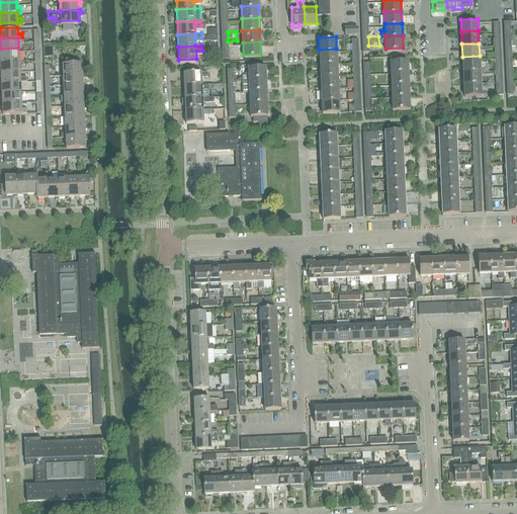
[(0,59),(19,58),(18,48),(0,49),(0,59)]
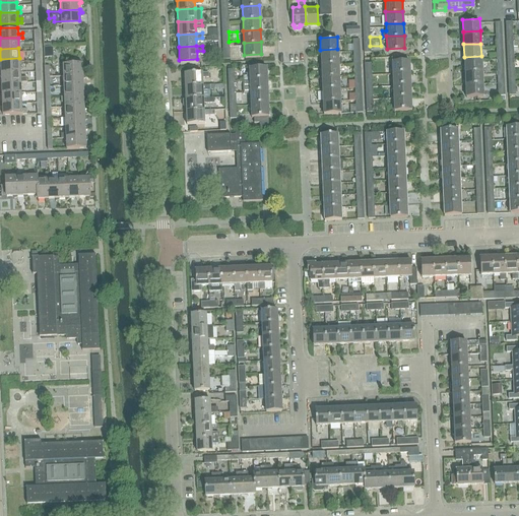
[(320,50),(321,62),(338,61),(337,49),(320,50)]
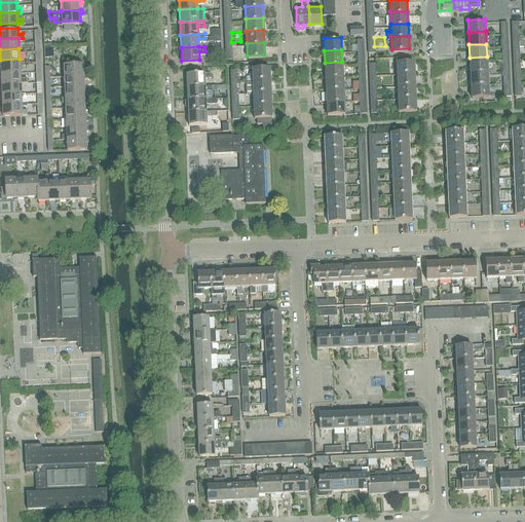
[(470,58),(470,70),(488,69),(487,57),(470,58)]
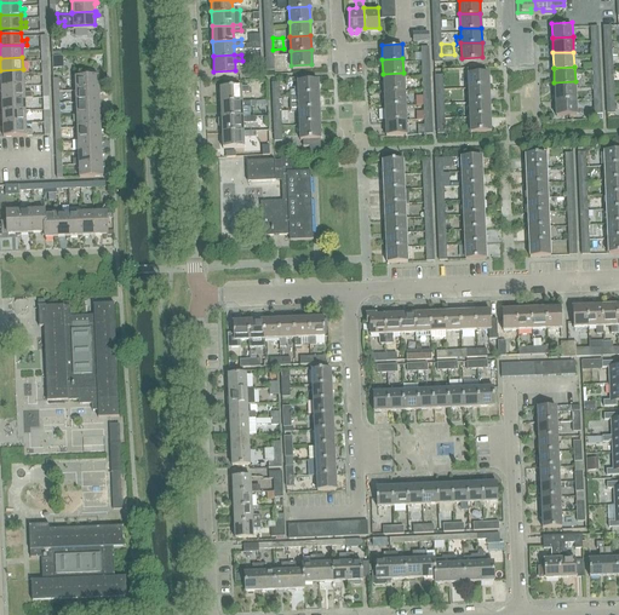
[(0,75),(0,82),(23,82),(23,69),(0,70),(0,75)]
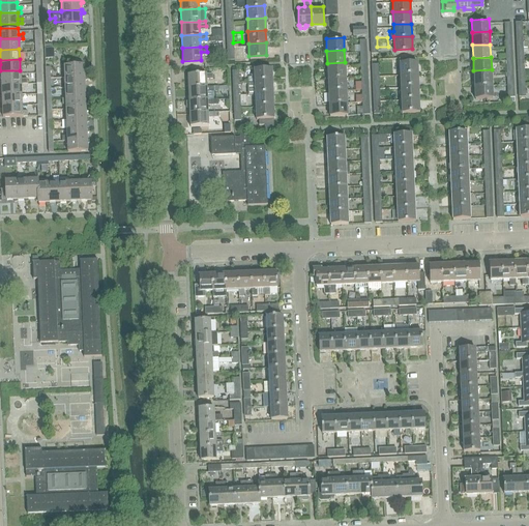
[(399,60),(400,67),(394,67),(394,72),(400,72),(417,71),(417,59),(399,60)]
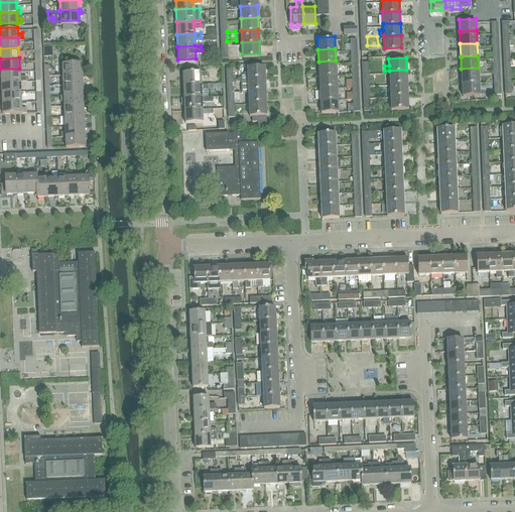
[(61,61),(62,72),(82,71),(81,65),(84,64),(83,60),(61,61)]
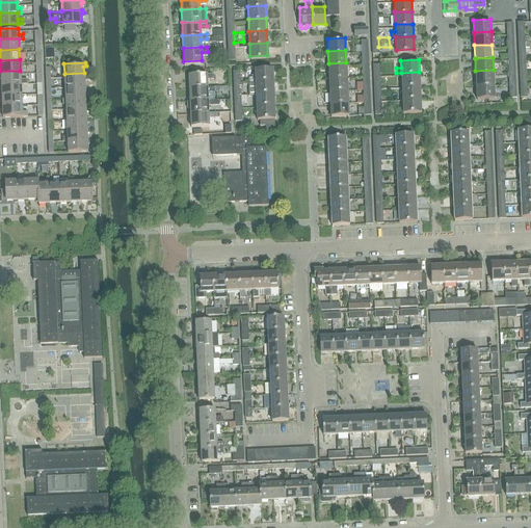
[(328,63),(328,76),(346,75),(346,62),(328,63)]
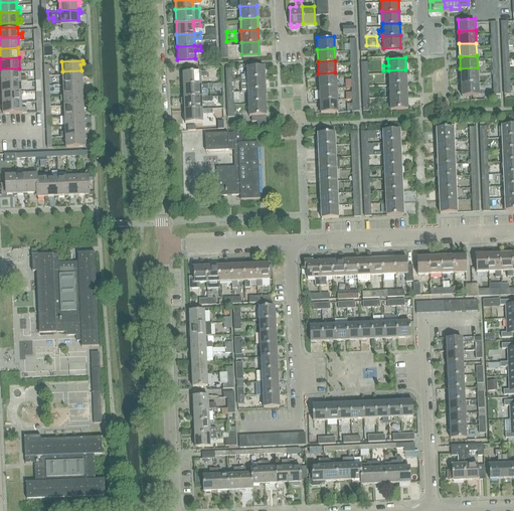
[(246,64),(246,76),(264,76),(264,63),(246,64)]
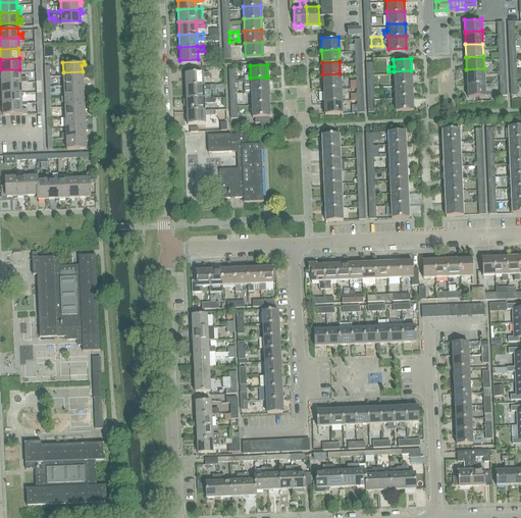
[(466,69),(467,82),(484,81),(484,68),(466,69)]
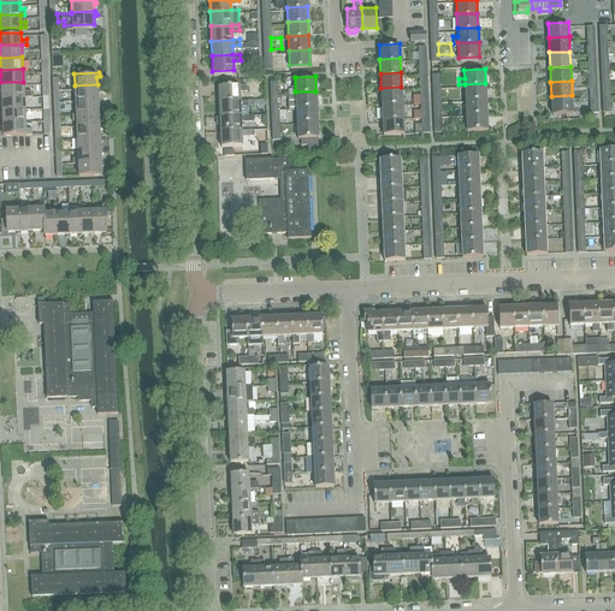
[(0,87),(0,95),(24,94),(23,82),(0,82),(0,87)]
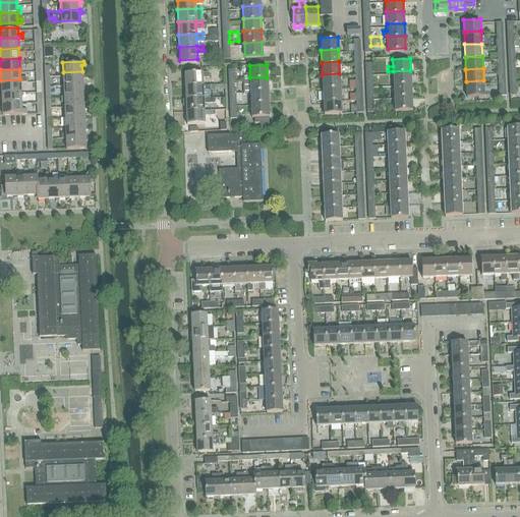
[(184,70),(184,83),(203,82),(203,81),(201,74),(209,74),(208,69),(184,70)]
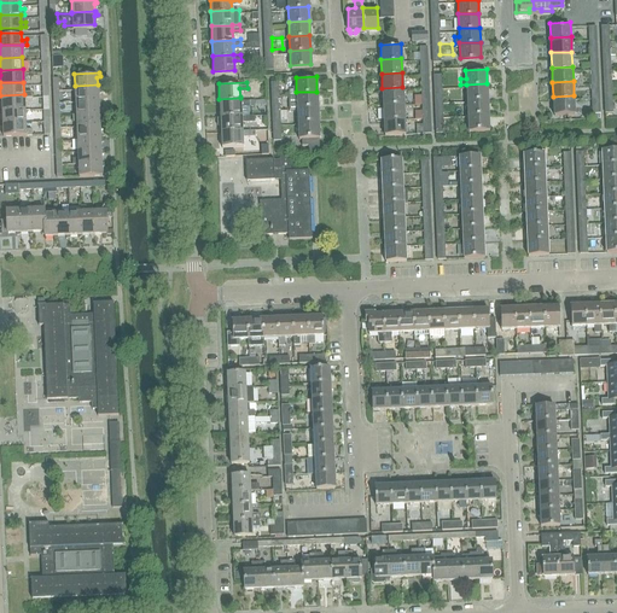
[(466,85),(466,99),(488,98),(487,83),(466,85)]
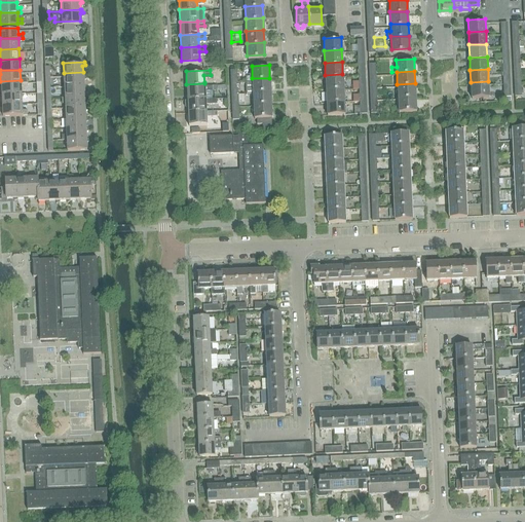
[(64,73),(64,83),(85,83),(83,82),(83,76),(86,75),(84,72),(83,72),(64,73)]
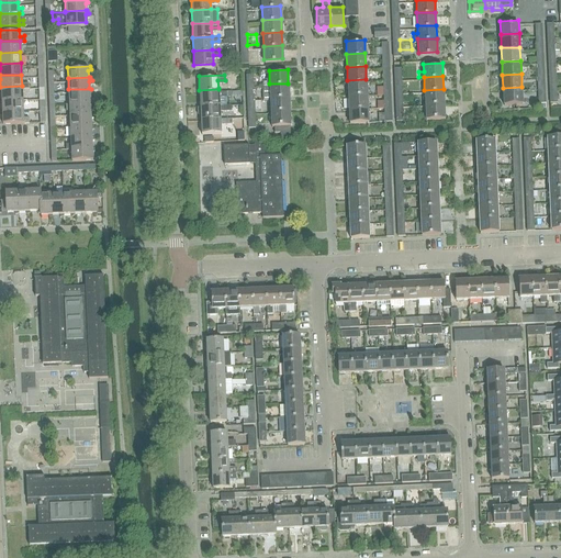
[(347,80),(348,93),(367,92),(366,79),(347,80)]
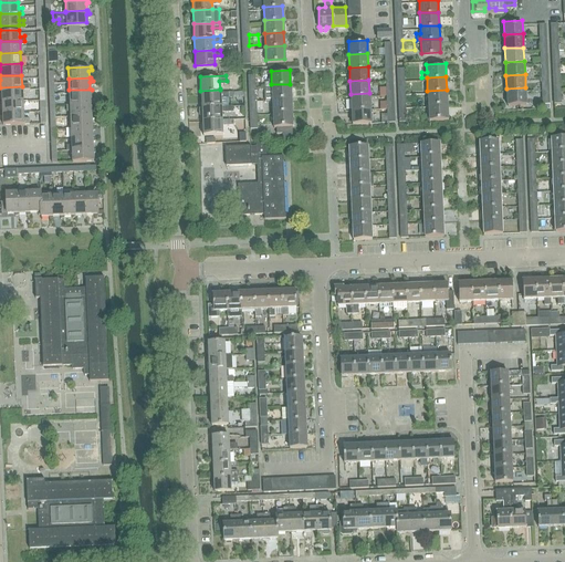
[(271,84),(272,97),(291,97),(290,84),(271,84)]
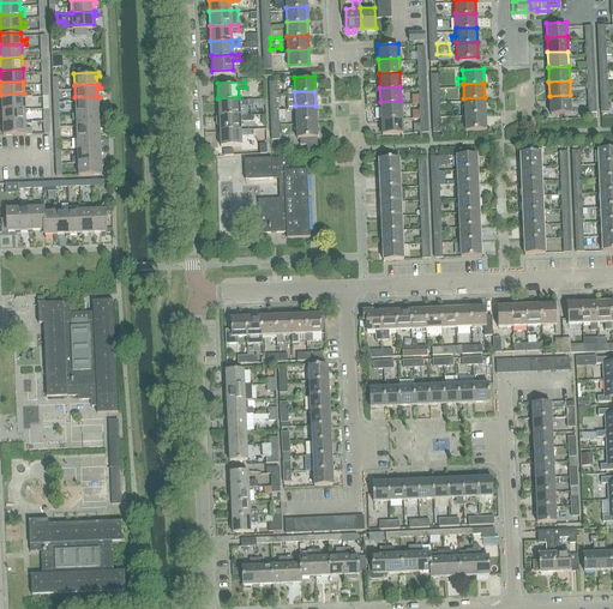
[(24,101),(24,94),(0,95),(0,98),(1,98),(1,107),(24,106),(29,106),(29,101),(24,101)]
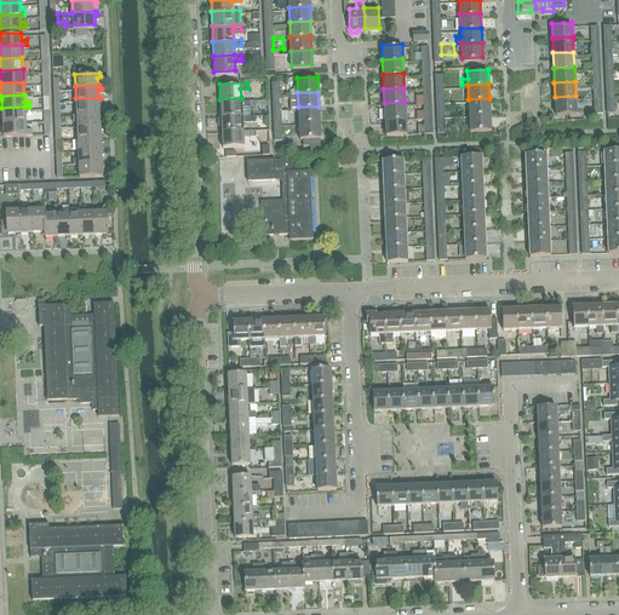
[(575,96),(555,97),(555,111),(575,111),(575,96)]
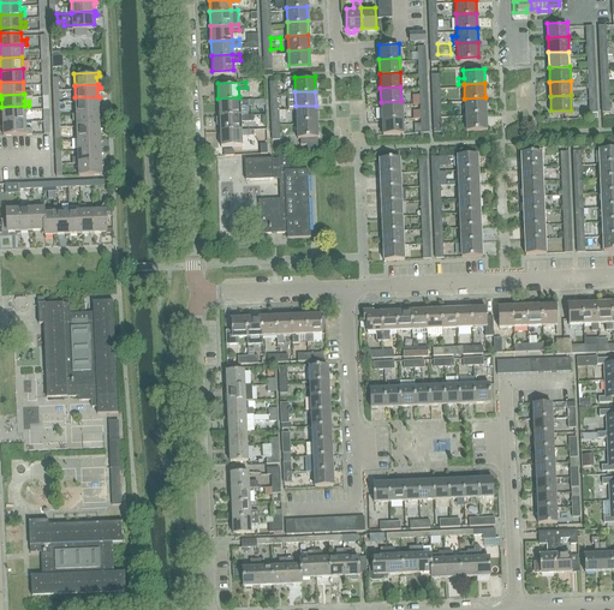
[(239,102),(246,102),(252,102),(251,96),(239,96),(239,97),(218,99),(219,113),(239,112),(239,102)]
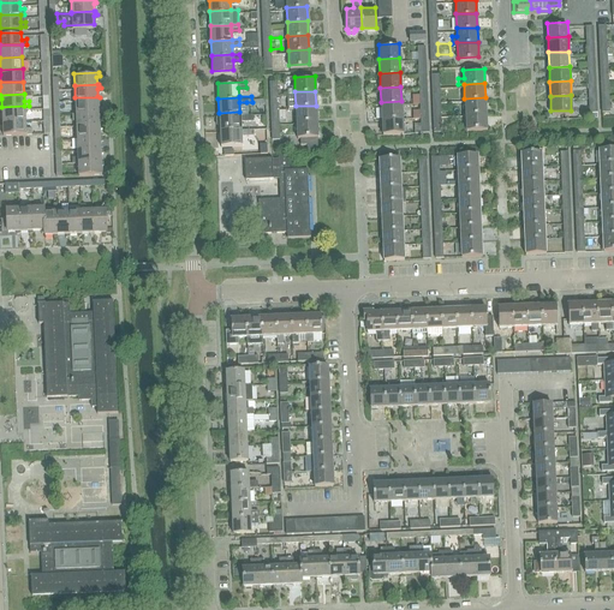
[(75,97),(75,109),(99,109),(97,101),(101,101),(100,97),(75,97)]
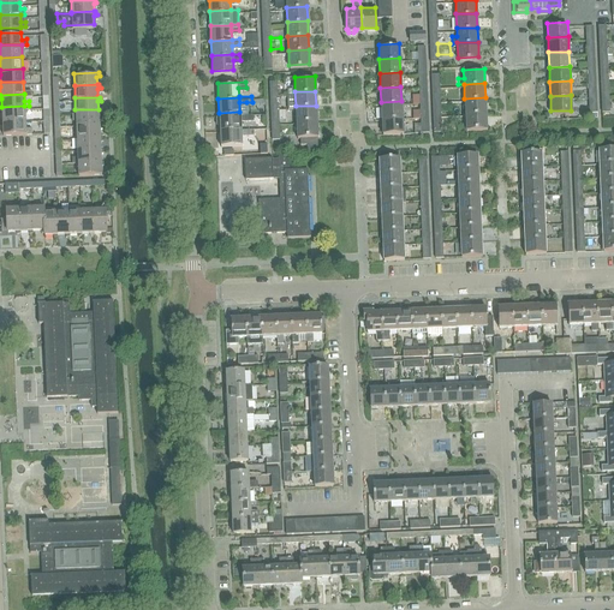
[(464,99),(465,113),(486,112),(486,97),(464,99)]
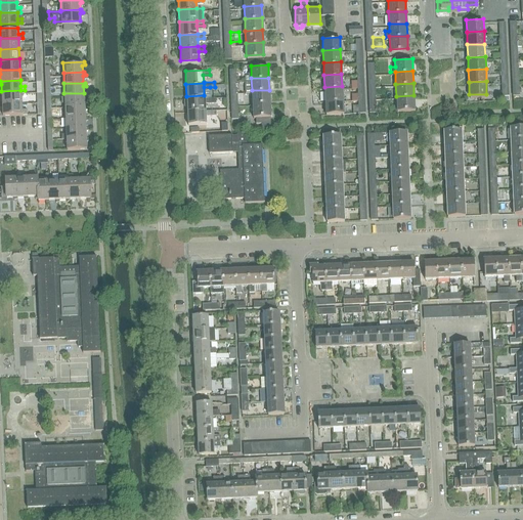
[(324,87),(324,99),(342,98),(342,86),(324,87)]
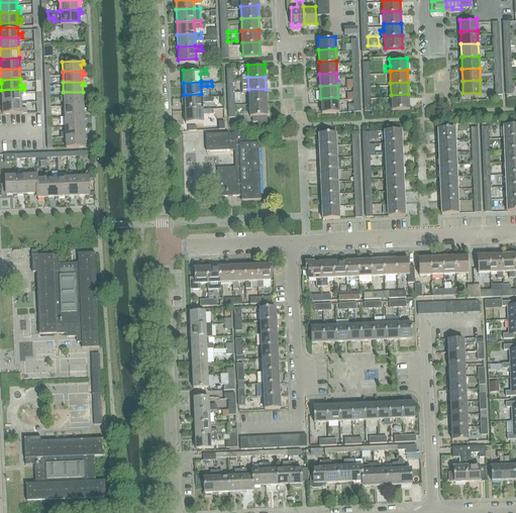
[(0,93),(1,94),(1,100),(21,99),(20,89),(1,90),(0,90),(0,93)]
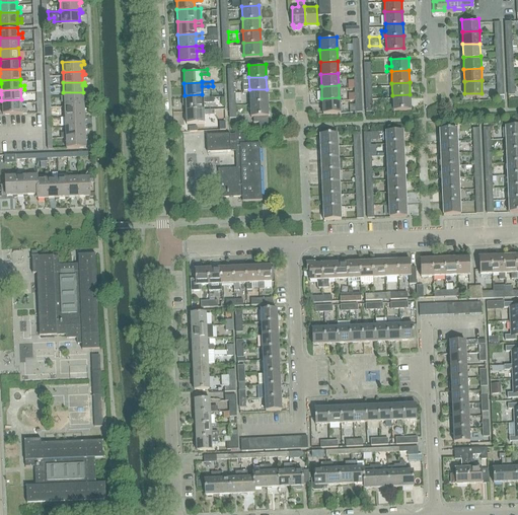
[(249,89),(249,101),(267,101),(267,89),(249,89)]
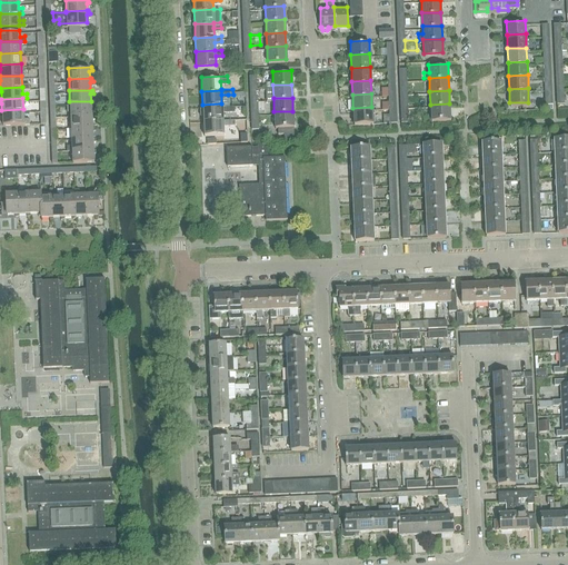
[(69,101),(70,114),(91,112),(91,105),(93,105),(92,101),(91,101),(69,101)]
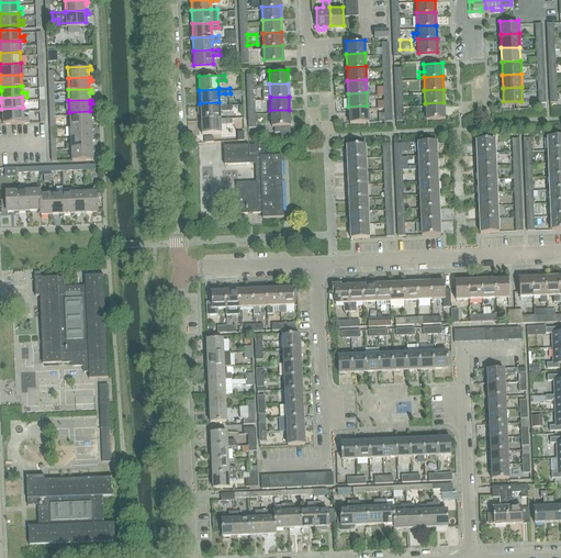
[(229,101),(226,102),(219,102),(200,103),(197,104),(197,111),(200,111),(200,118),(220,116),(220,115),(219,108),(231,107),(229,101)]
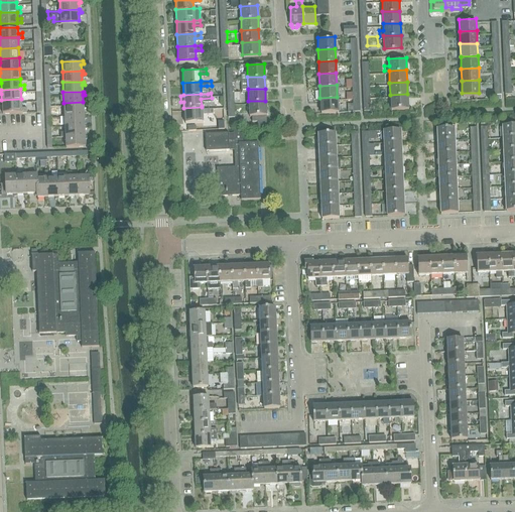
[(407,94),(390,95),(391,107),(408,107),(407,94)]
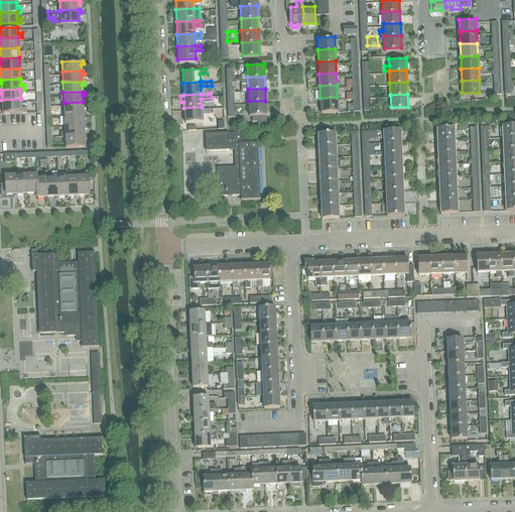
[(337,97),(319,98),(320,110),(338,110),(337,97)]
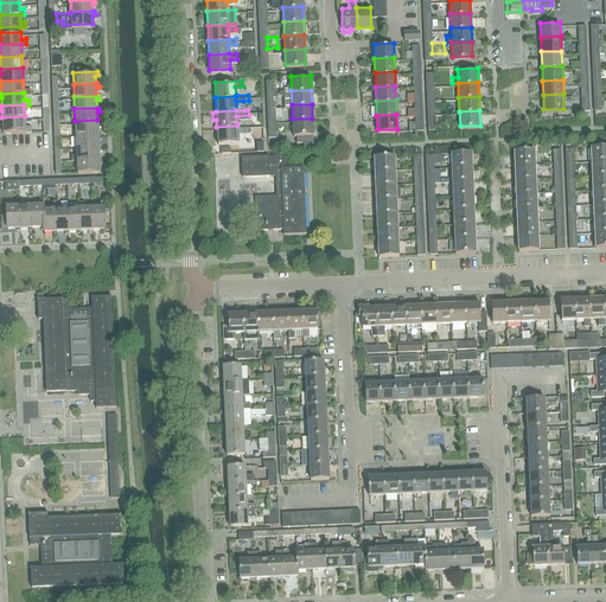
[(30,123),(25,123),(25,116),(1,117),(0,117),(0,121),(1,122),(2,129),(30,128),(30,123)]
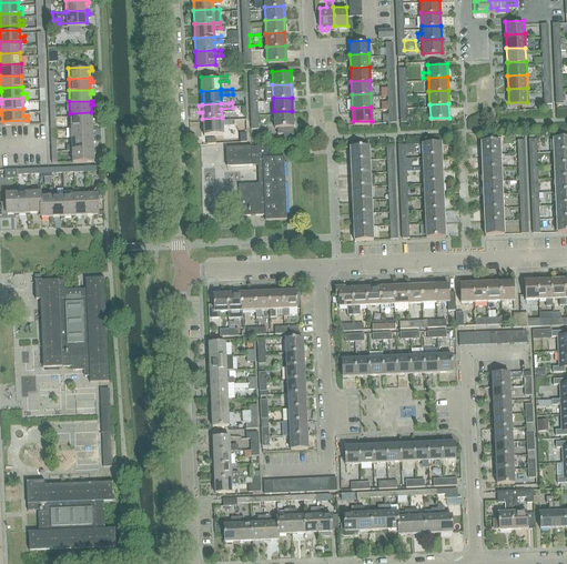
[(274,126),(276,126),(276,131),(282,131),(283,137),(293,136),(292,124),(293,124),(292,111),(273,111),(274,126)]
